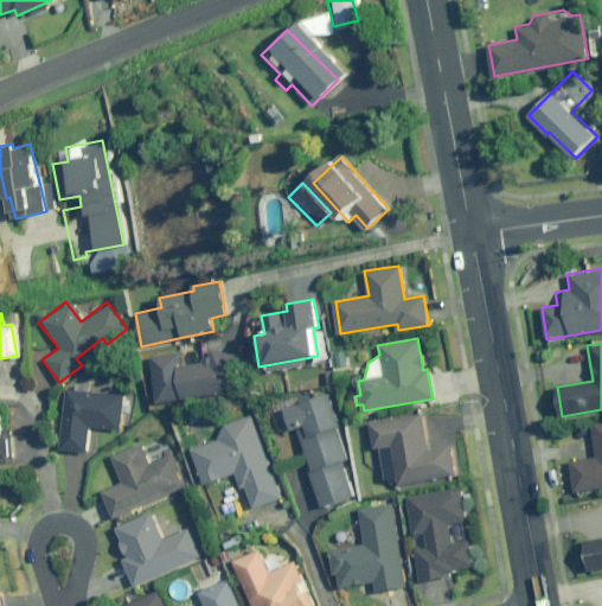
[(231,376),(234,363),(228,352),(211,350),(202,361),(183,364),(180,351),(149,357),(158,404),(218,393),(231,376)]
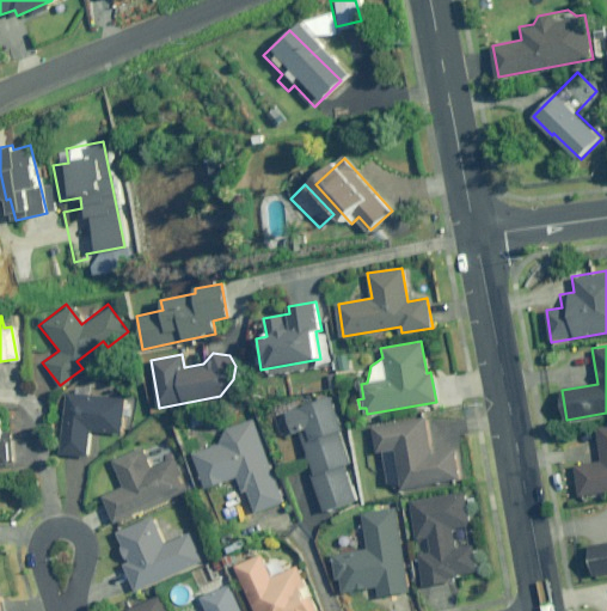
[(348,353),(335,355),(337,371),(350,368),(348,353)]
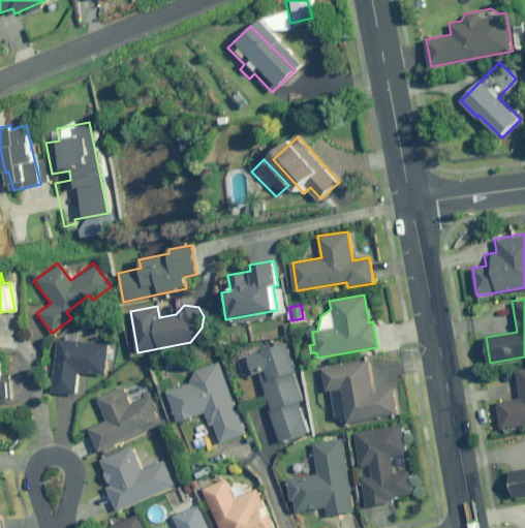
[(75,394),(76,372),(102,372),(102,350),(84,349),(84,342),(53,341),(52,393),(75,394)]
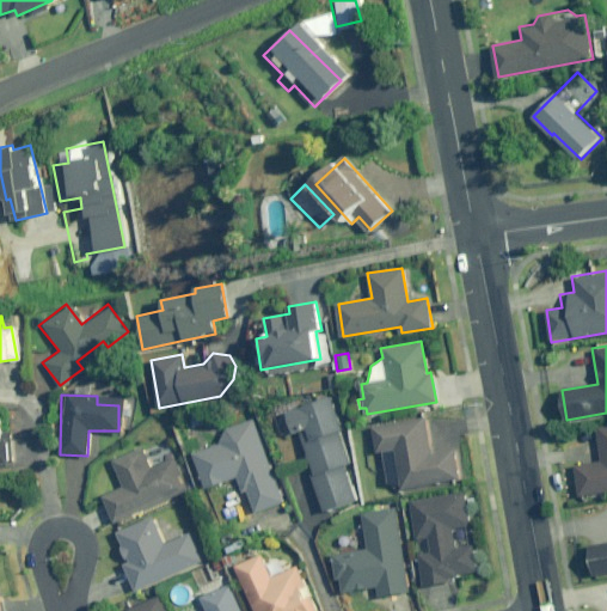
[(295,435),(286,439),(294,460),(307,456),(316,475),(310,477),(323,511),(355,499),(342,465),(348,463),(336,432),(343,429),(330,396),(298,408),(294,396),(270,404),(276,417),(287,413),(295,435)]
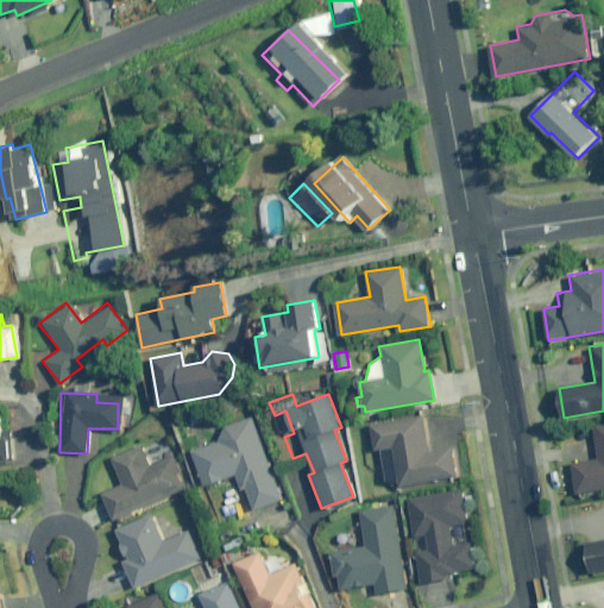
[(202,406),(188,412),(193,425),(207,419),(202,406)]
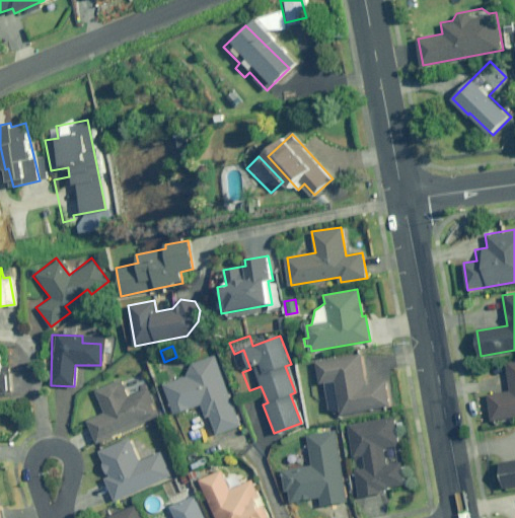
[(2,366),(0,351),(0,391),(11,390),(7,365),(2,366)]
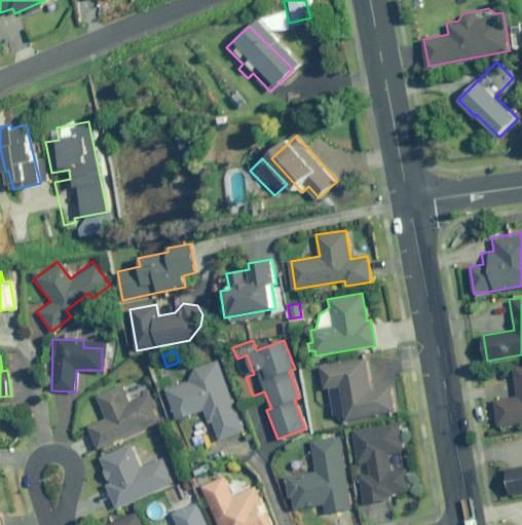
[(370,390),(365,358),(319,366),(323,388),(330,387),(335,422),(395,412),(390,386),(370,390)]
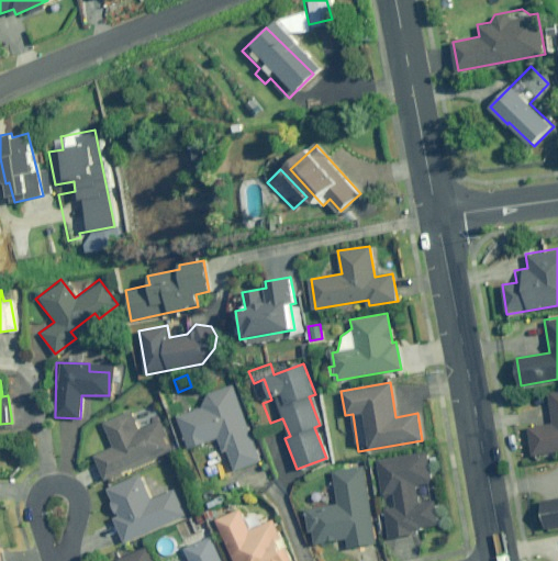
[(223,452),(226,451),(235,471),(261,460),(231,384),(207,393),(201,407),(177,417),(189,448),(216,437),(223,452)]
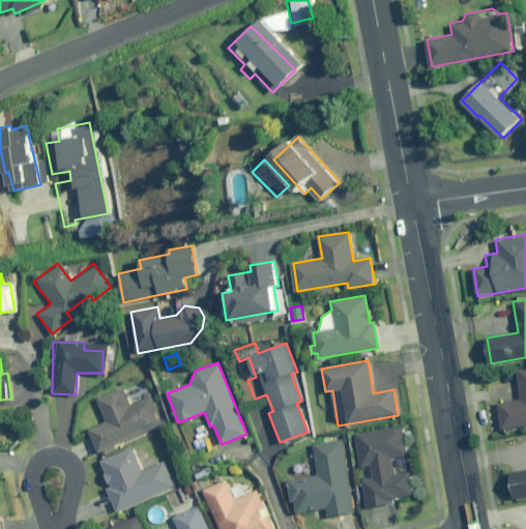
[(525,366),(514,370),(518,399),(498,402),(502,429),(525,423),(525,366)]
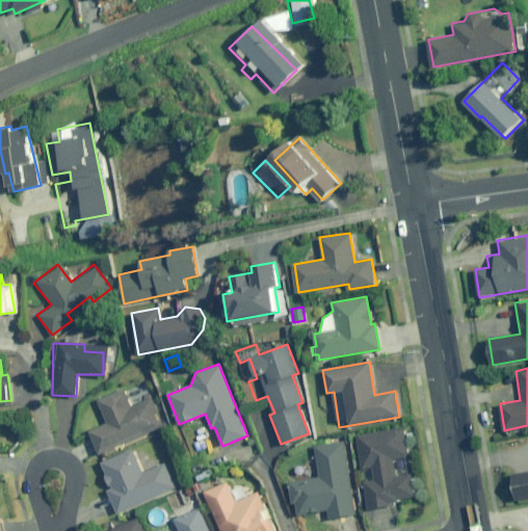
[(149,398),(130,406),(121,388),(97,399),(107,423),(88,431),(99,454),(161,425),(149,398)]
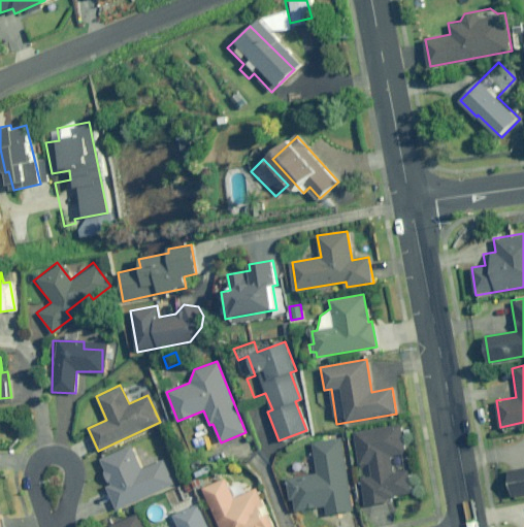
[(359,465),(367,464),(369,476),(361,478),(365,505),(395,500),(395,496),(411,493),(406,469),(395,471),(392,454),(404,453),(399,425),(354,432),(359,465)]
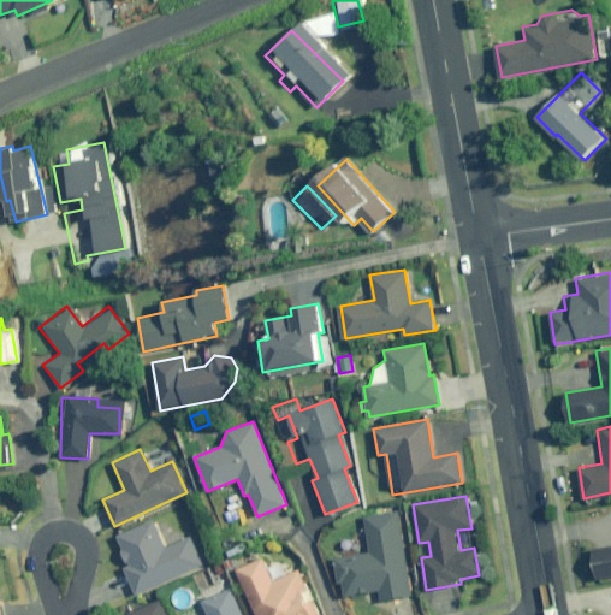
[(344,597),(378,591),(380,602),(411,596),(395,510),(362,516),(368,553),(334,559),(338,583),(342,583),(344,597)]
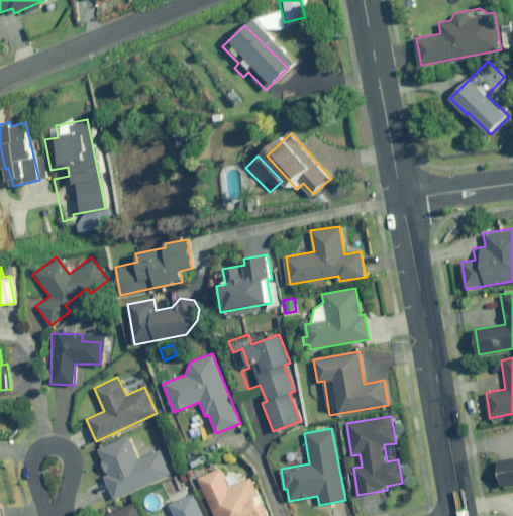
[(102,459),(101,460),(107,475),(104,476),(114,498),(170,474),(160,449),(138,458),(128,435),(98,448),(102,459)]
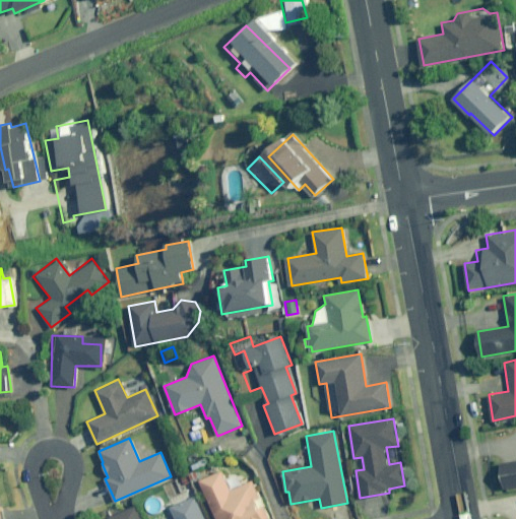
[(515,485),(515,460),(501,463),(505,488),(515,485)]
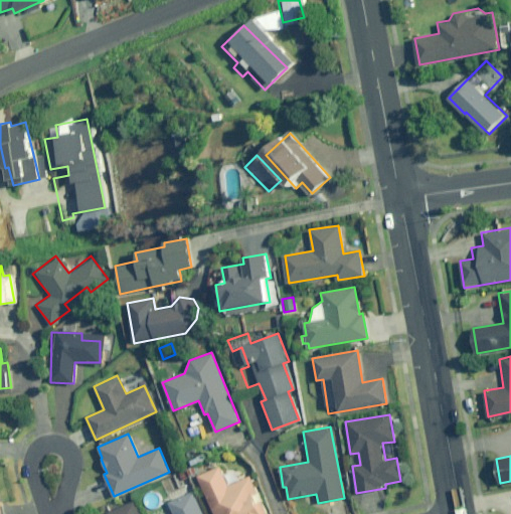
[(266,513),(248,476),(227,485),(219,467),(198,477),(214,513),(266,513)]
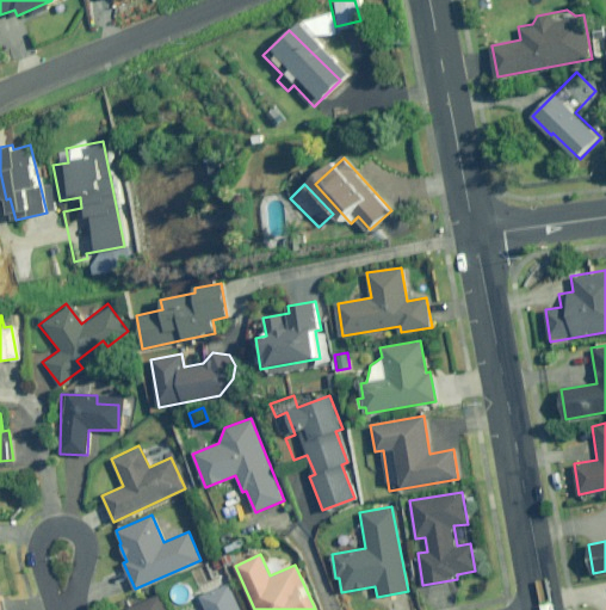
[(239,609),(227,584),(199,597),(205,609),(239,609)]
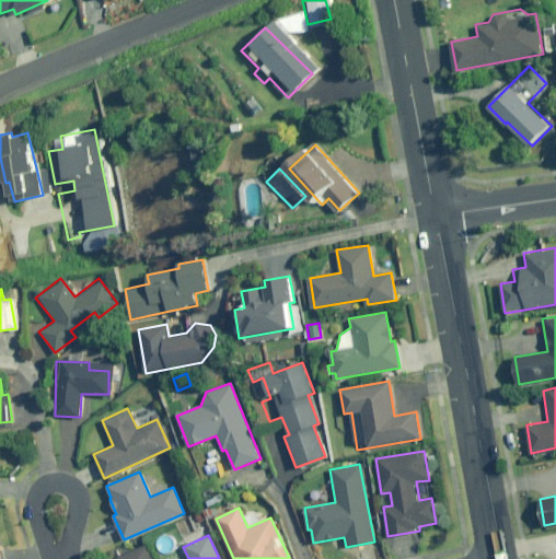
[(151,558),(145,544),(115,557),(115,558),(151,558)]
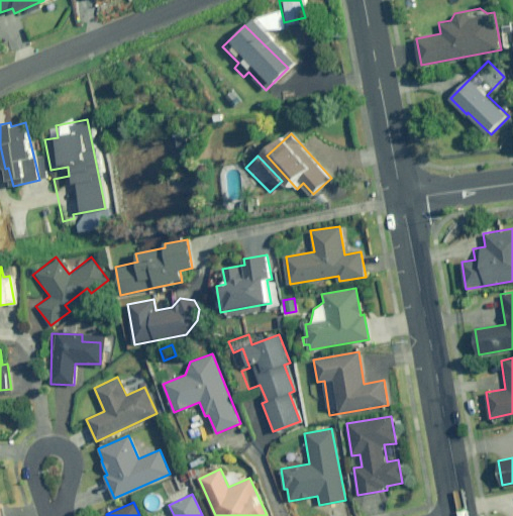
All buildings are outlined.
